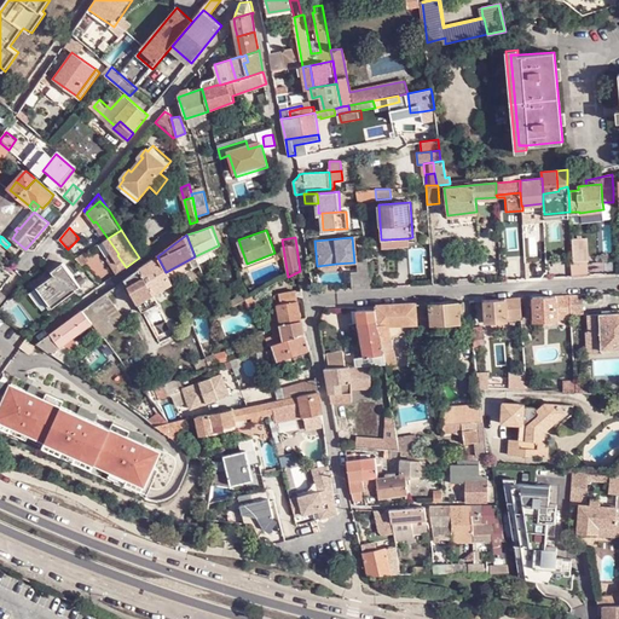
[(6,248),(19,259),(23,255),(10,244),(6,248)]
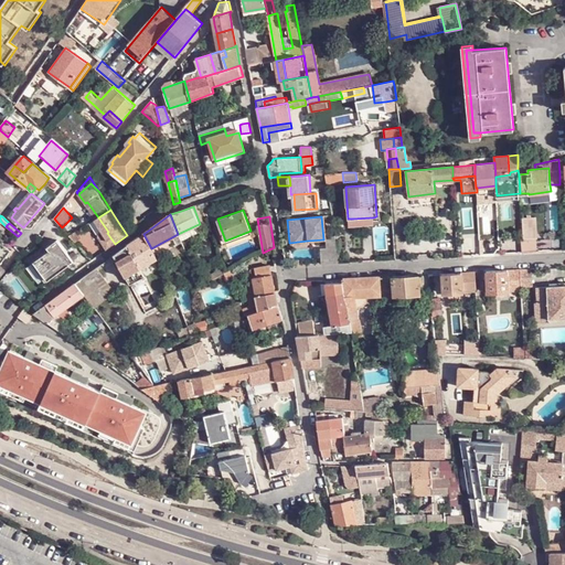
[(199,224),(178,234),(182,242),(203,232),(199,224)]
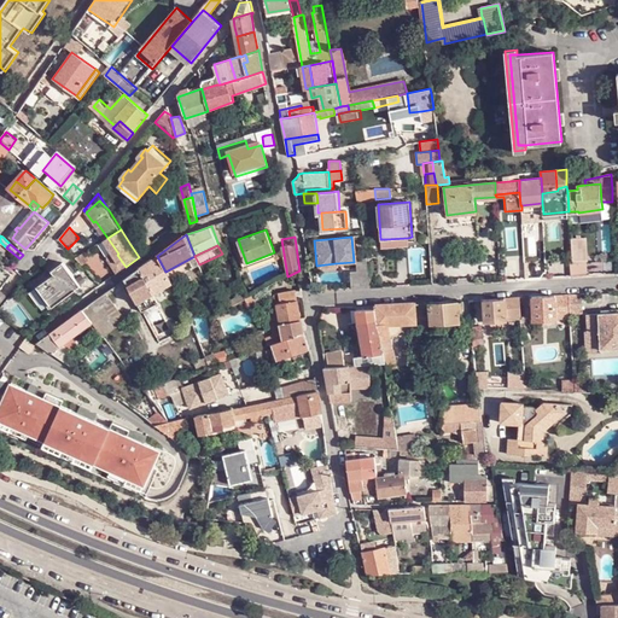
[(165,272),(157,256),(141,267),(126,279),(136,303),(138,303),(151,296),(153,295),(172,284),(170,280),(165,272)]
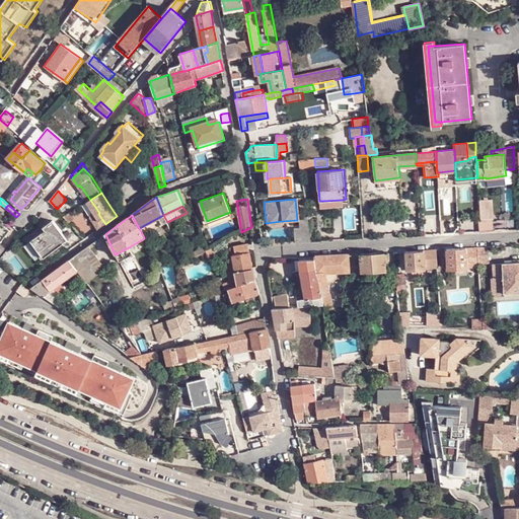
[(163,215),(139,228),(143,235),(168,223),(167,222),(163,215)]
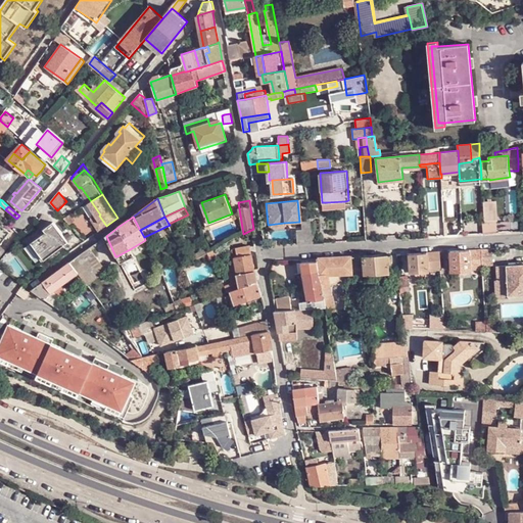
[(295,231),(295,244),(315,243),(313,229),(311,219),(299,219),(299,222),(300,230),(295,231)]
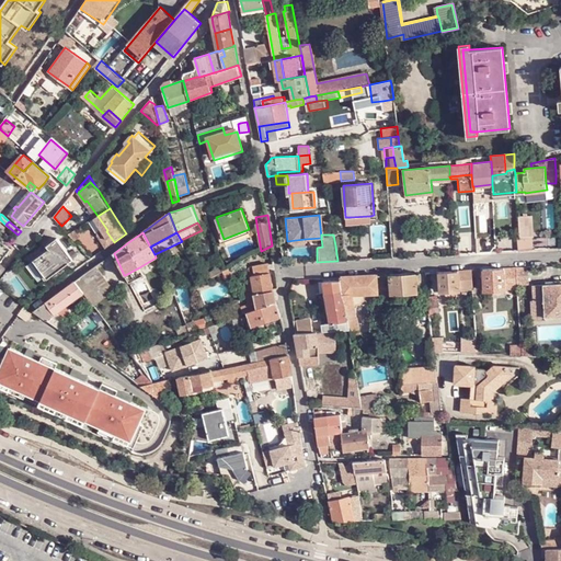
[(75,259),(58,237),(48,245),(50,249),(35,260),(48,277),(75,259)]
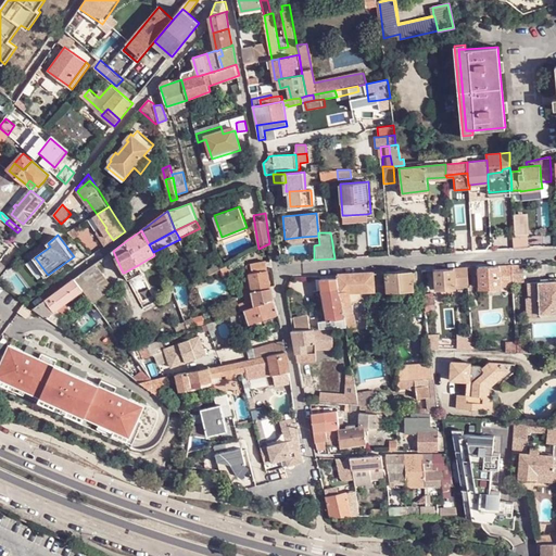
[(514,237),(514,248),(528,247),(527,236),(514,237)]
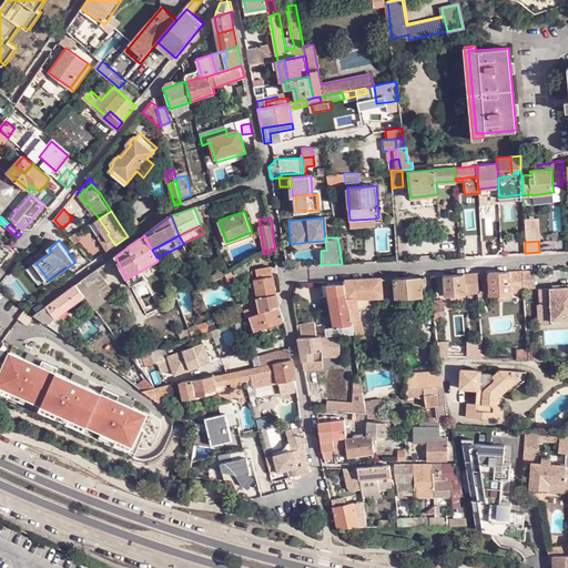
[(0,265),(1,266),(11,252),(0,243),(0,265)]
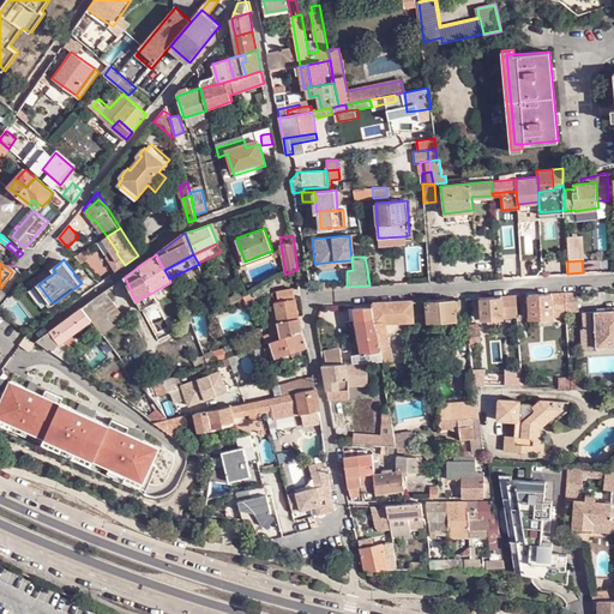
[(95,276),(101,283),(108,278),(106,277),(101,271),(95,276)]
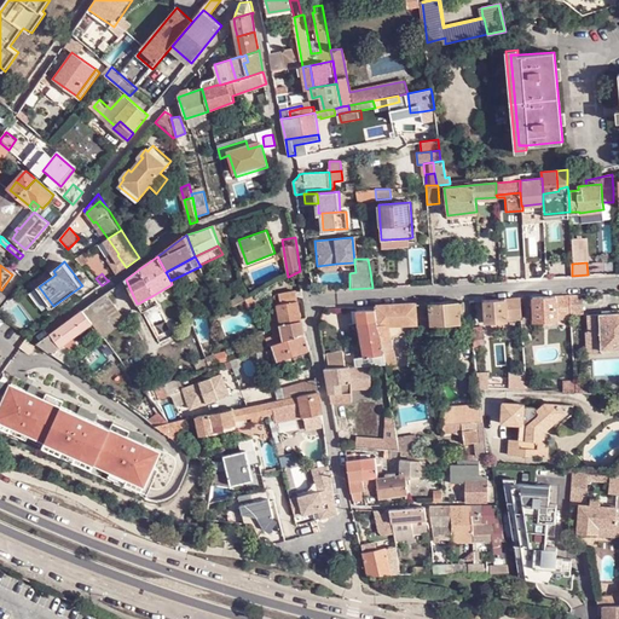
[(304,333),(296,291),(279,294),(281,299),(277,300),(278,305),(273,306),(275,313),(272,313),(276,336),(266,339),(268,346),(272,345),(287,340),(304,334),(304,333)]
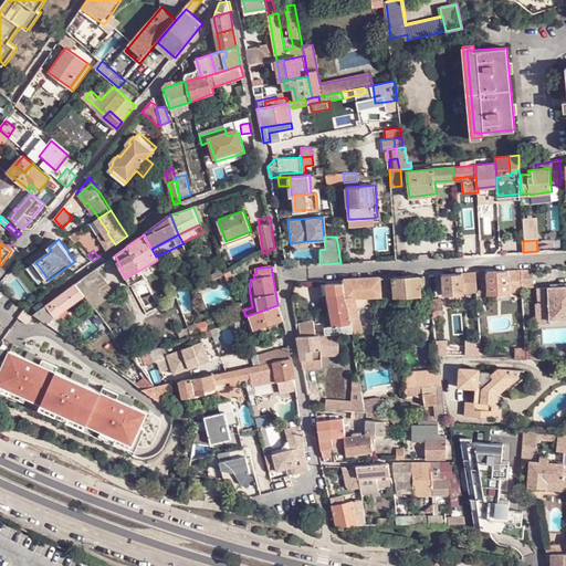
[(97,268),(87,275),(92,281),(94,280),(107,297),(116,293),(97,268)]
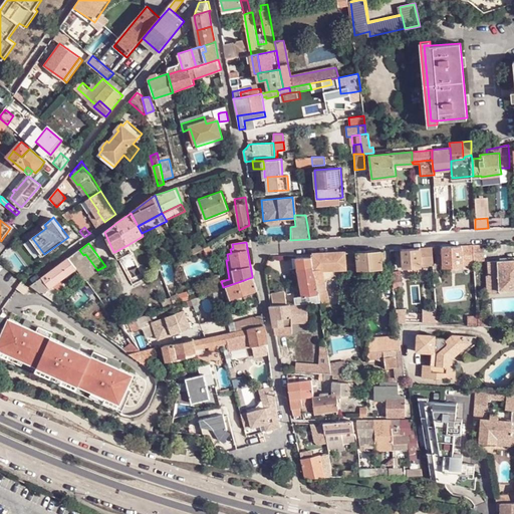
[(202,244),(181,255),(181,256),(183,260),(190,256),(204,249),(202,244)]
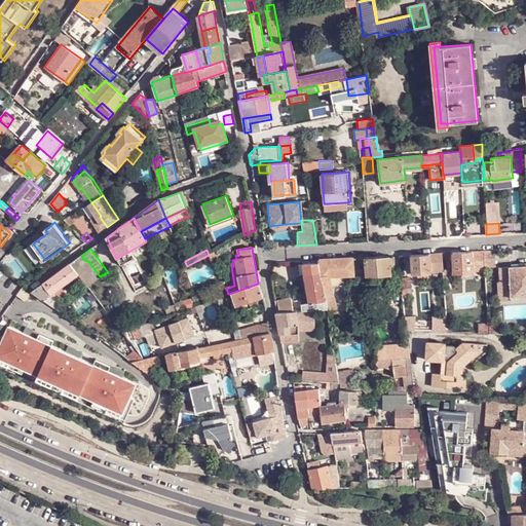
[(473,263),(474,269),(485,269),(485,262),(484,250),(472,251),(473,263)]
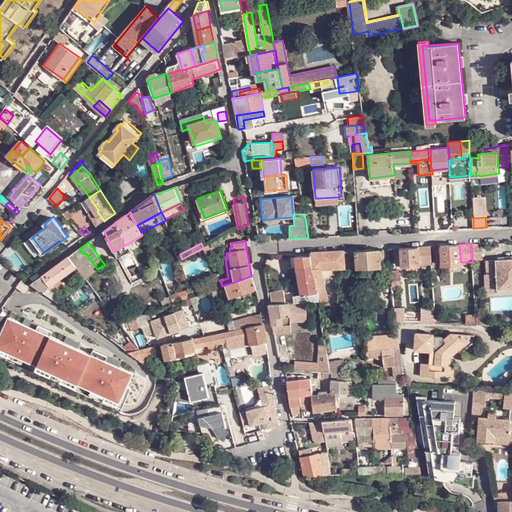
[(480,255),(479,243),(471,243),(472,255),(480,255)]
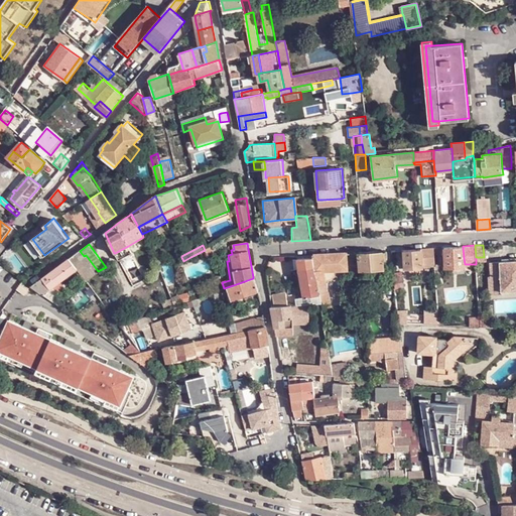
[(114,253),(119,260),(132,253),(128,246),(126,247),(115,253),(114,253)]
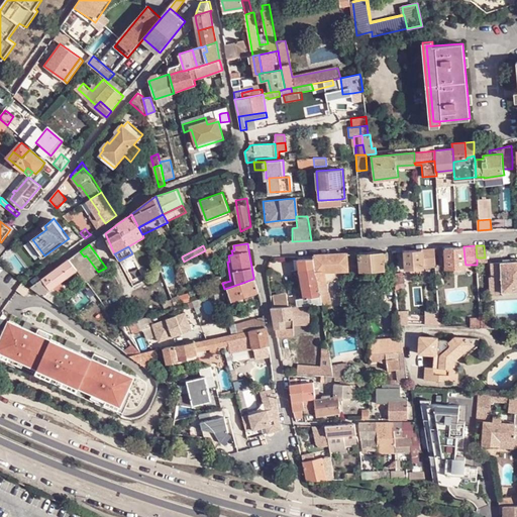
[(454,247),(445,247),(446,267),(466,265),(464,259),(463,246),(454,247)]
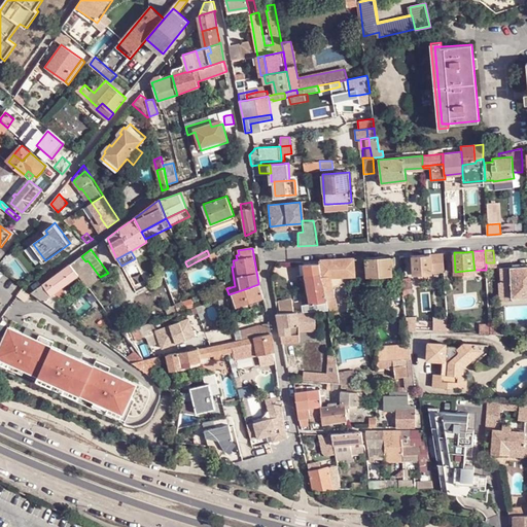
[(431,272),(430,253),(421,254),(413,255),(414,273),(419,273),(431,272)]
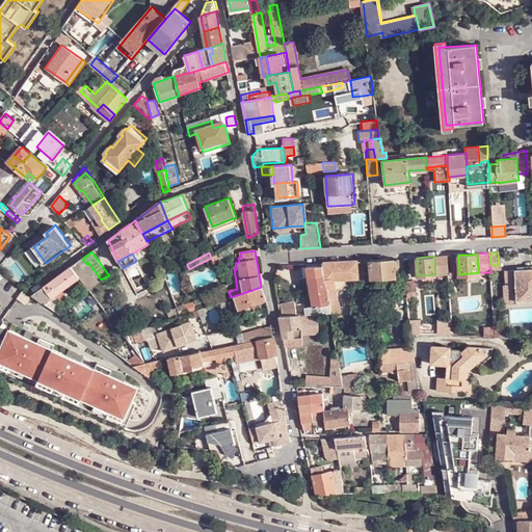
[(448,273),(447,256),(434,256),(435,274),(448,273)]
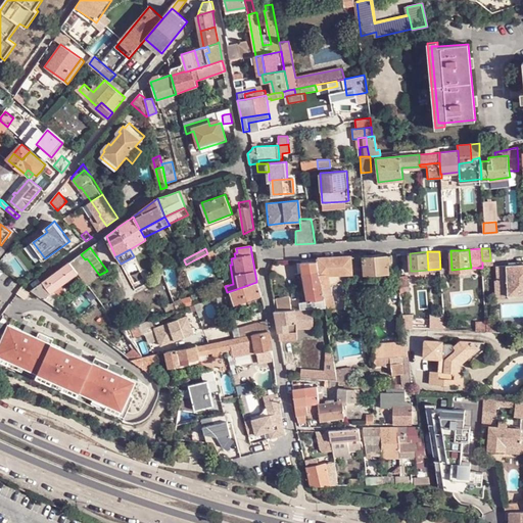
[(81,254),(70,263),(74,268),(85,259),(81,254)]
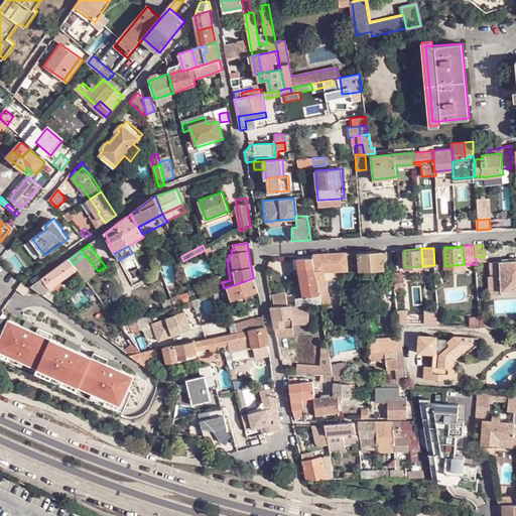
[(383,258),(382,251),(359,252),(361,268),(384,267),(383,258)]
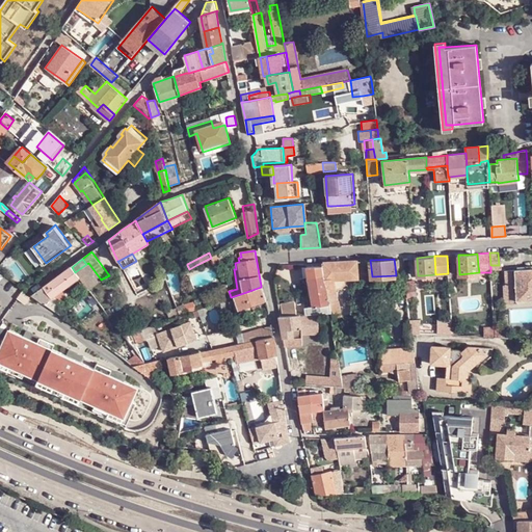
[(330,313),(331,318),(341,317),(337,288),(341,287),(347,282),(346,277),(358,276),(357,261),(346,261),(345,261),(322,262),(322,263),(330,313)]
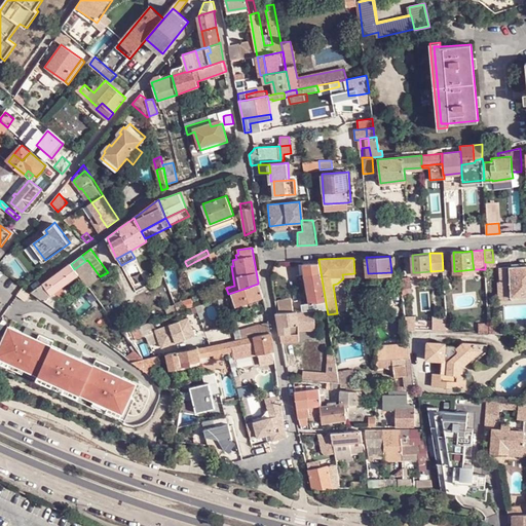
[(74,269),(78,274),(87,287),(100,276),(87,260),(85,261),(74,269)]
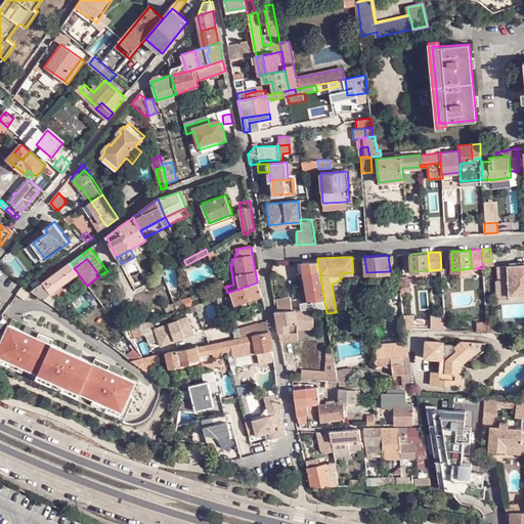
[(317,259),(301,260),(308,302),(311,302),(312,309),(313,309),(325,308),(317,259)]
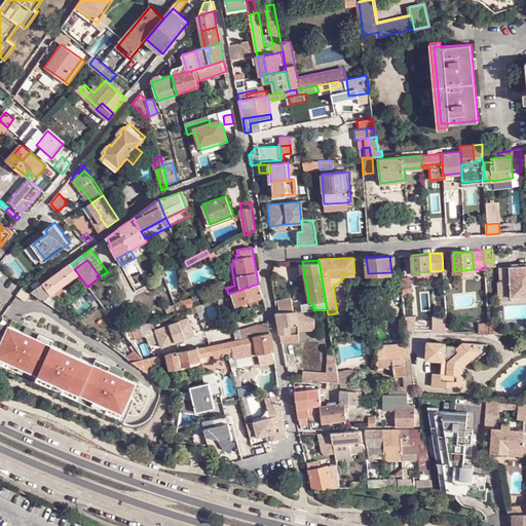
[(33,291),(44,299),(53,293),(62,286),(78,274),(74,269),(71,264),(51,277),(33,291)]
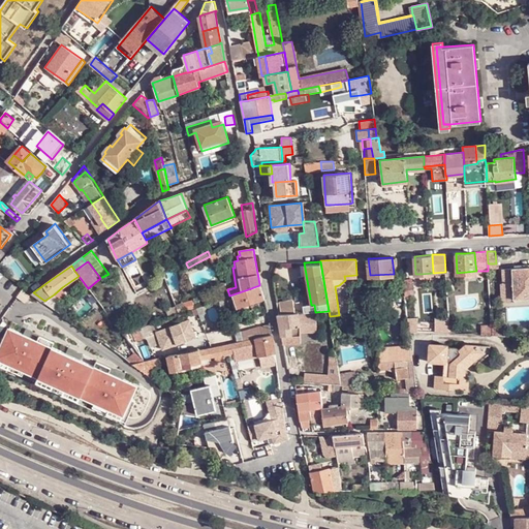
[(515,299),(528,298),(528,267),(512,268),(502,269),(503,283),(500,283),(501,300),(515,299)]
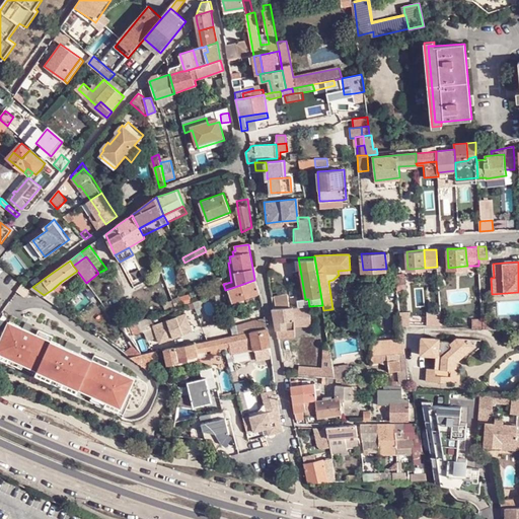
[(162,274),(161,271),(159,266),(151,270),(156,277),(162,274)]
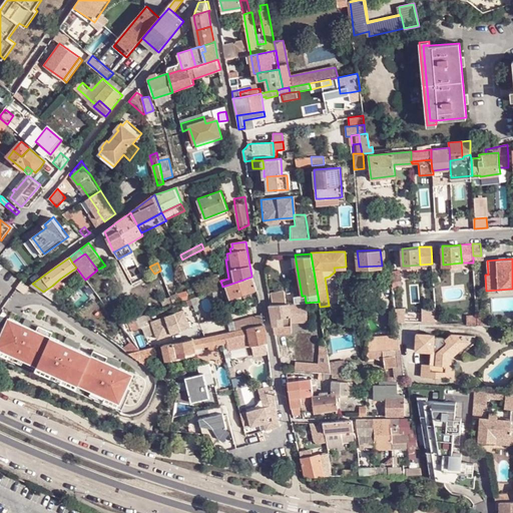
[(393,281),(393,289),(401,288),(399,272),(392,273),(393,281)]
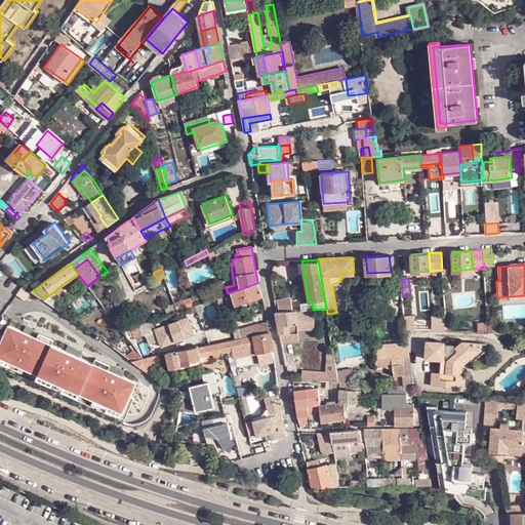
[(258,282),(257,282),(257,283),(243,288),(231,292),(236,307),(264,296),(258,282)]
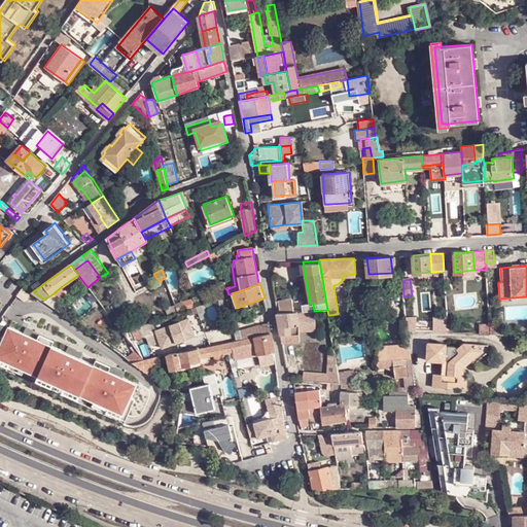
[(72,320),(73,317),(56,304),(60,300),(67,293),(62,286),(54,293),(44,300),(54,307),(72,320)]
